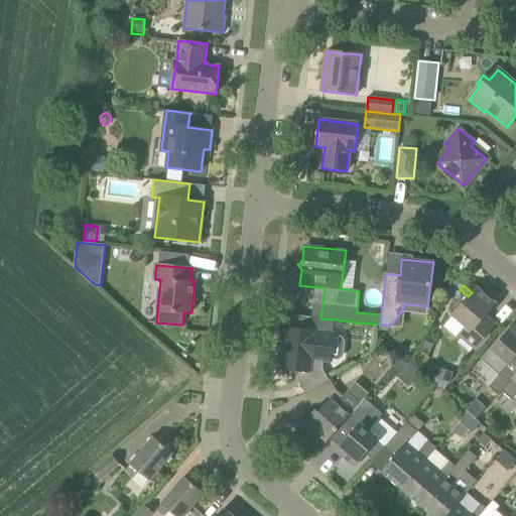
[(468,296),(452,315),(453,315),(465,327),(458,335),(476,350),(493,330),(497,325),(487,315),(497,304),(477,287),(472,292),(468,296)]
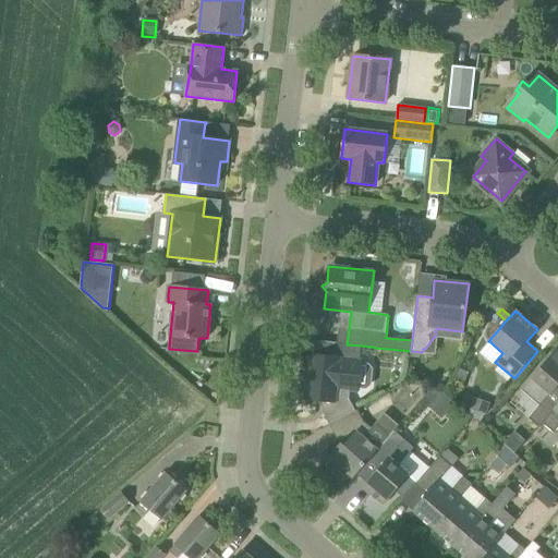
[(311,355),(306,400),(323,401),(322,412),(329,425),(355,411),(349,399),(350,389),(358,390),(358,389),(361,363),(363,346),(347,344),(337,343),(336,342),(334,358),(328,358),(313,355),(311,355)]
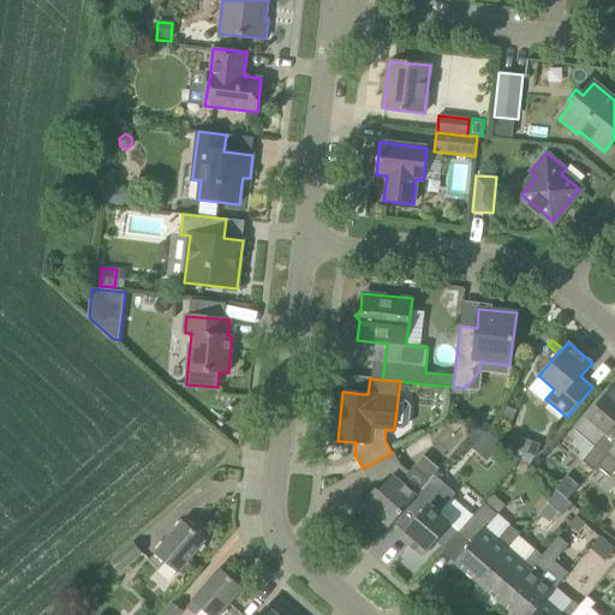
[(614,382),(574,429),(595,447),(584,460),(595,470),(598,466),(605,457),(610,452),(614,448),(603,439),(614,425),(614,382)]
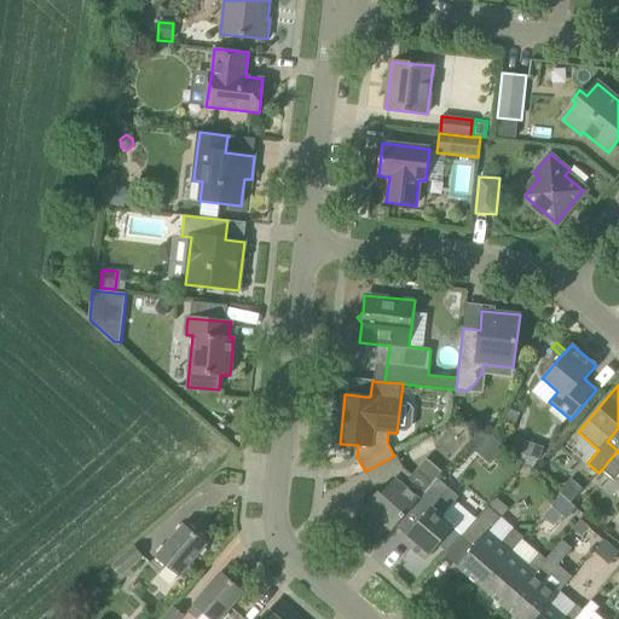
[(476,432),(469,439),(481,450),(492,438),(490,435),(476,432)]
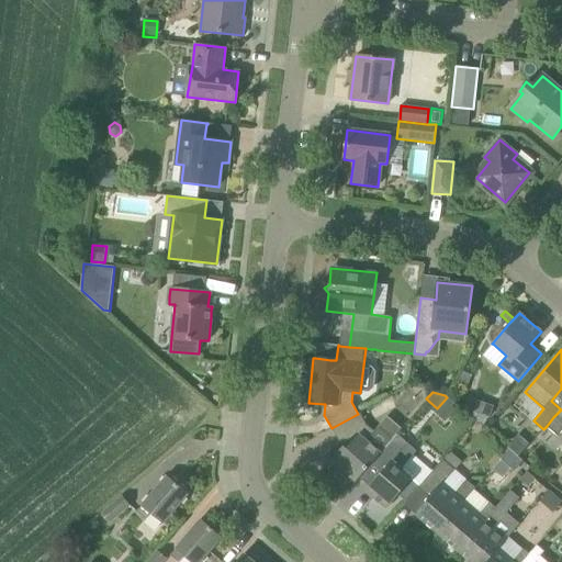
[(495,402),(478,395),(471,415),(489,420),(495,402)]
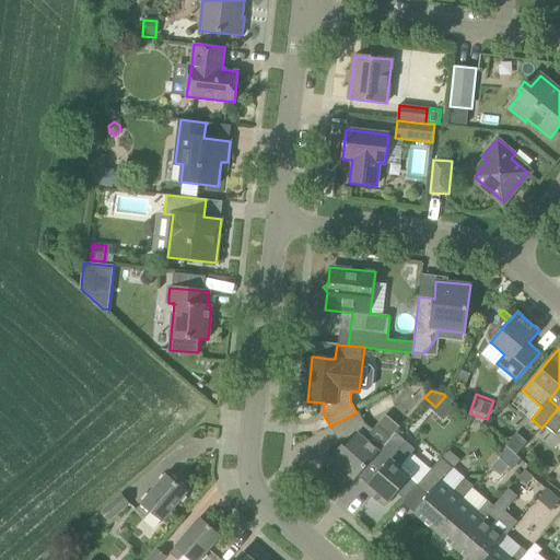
[(551,416),(545,424),(556,434),(559,428),(559,406),(559,408),(556,411),(551,416)]
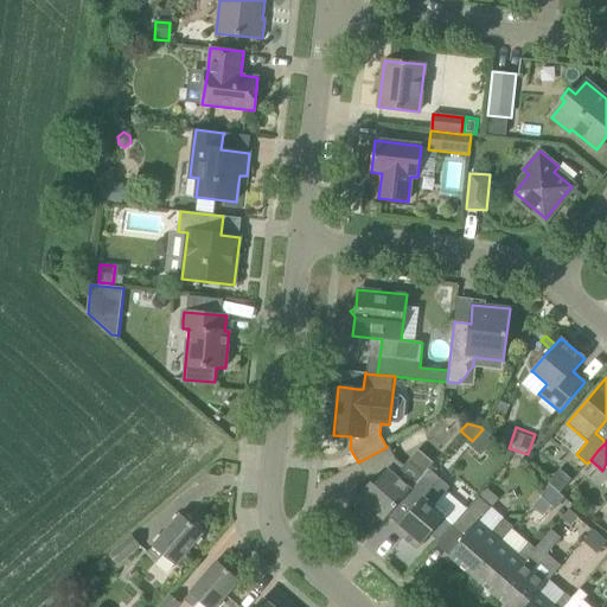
[(366,486),(357,497),(384,521),(389,516),(403,499),(425,474),(408,461),(404,466),(396,459),(389,446),(387,447),(358,462),(370,483),(366,486)]
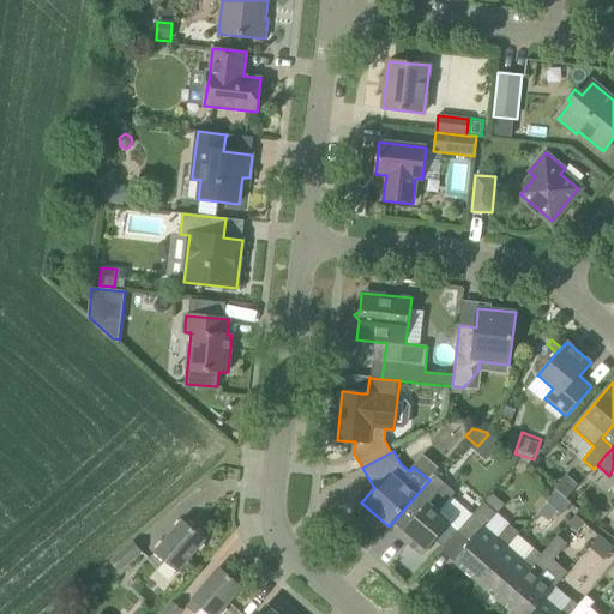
[(438,468),(438,469),(446,477),(456,467),(447,458),(438,468)]
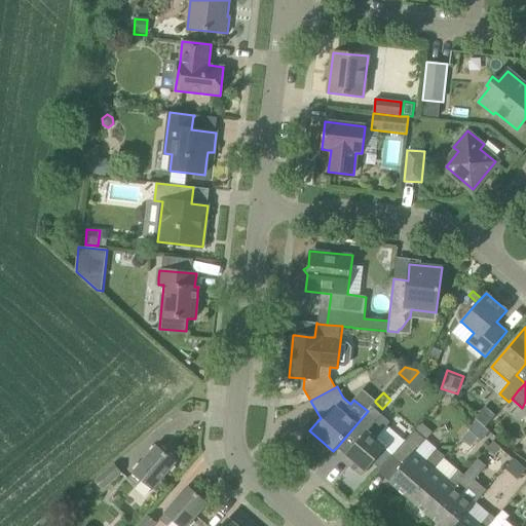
[(368,411),(349,433),(360,441),(343,459),(350,465),(354,472),(358,472),(362,476),(372,463),(380,470),(391,456),(405,441),(387,426),(390,423),(371,407),(368,411)]
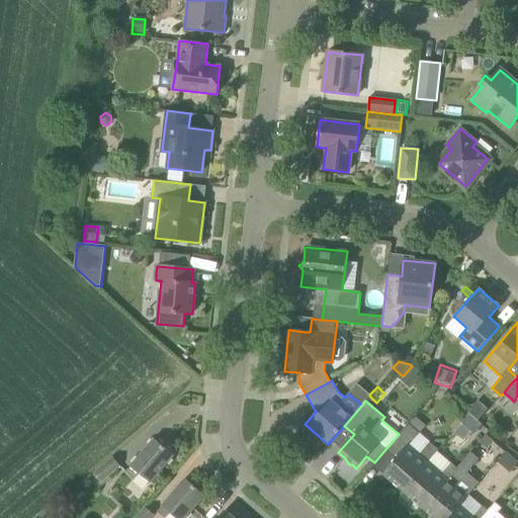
[(478,421),(479,422),(488,411),(479,403),(469,414),(478,421)]
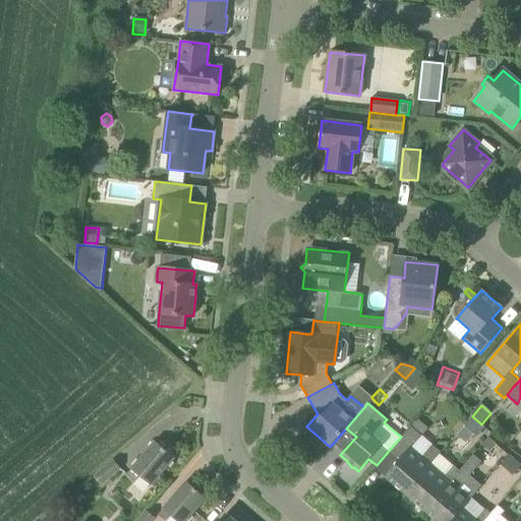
[(476,437),(484,427),(481,424),(480,423),(472,416),(464,425),(476,437)]
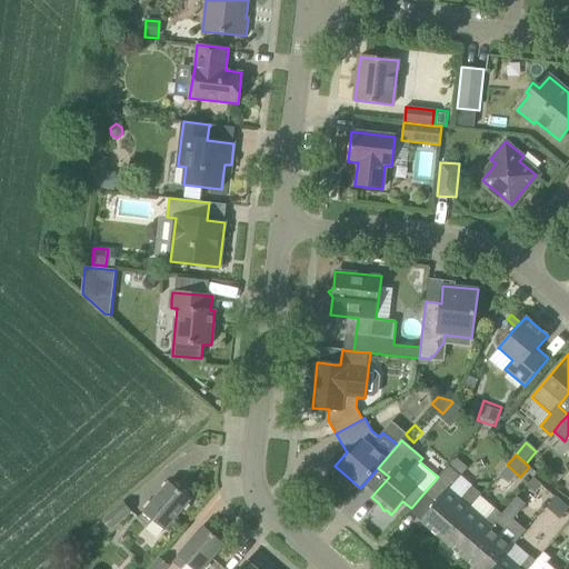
[(420,521),(442,540),(470,508),(481,495),(472,486),(460,499),(449,490),(461,476),(448,465),(438,477),(423,493),(436,503),(420,521)]
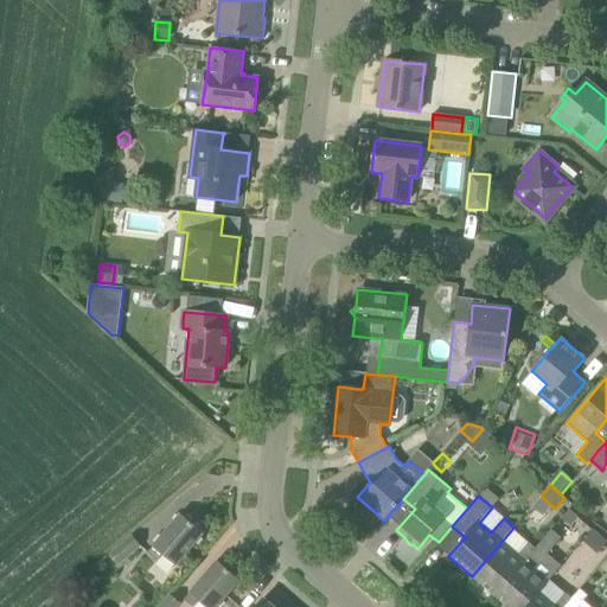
[(203,534),(180,515),(147,553),(158,561),(163,555),(176,566),(203,534)]
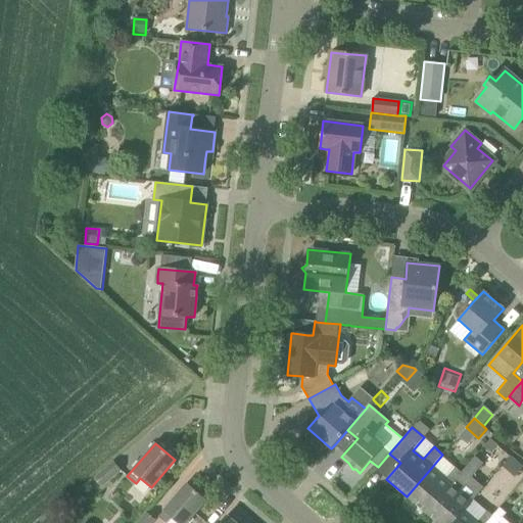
[(437,522),(452,522),(463,510),(483,487),(471,477),(483,464),(475,457),(462,472),(426,514),(437,522)]
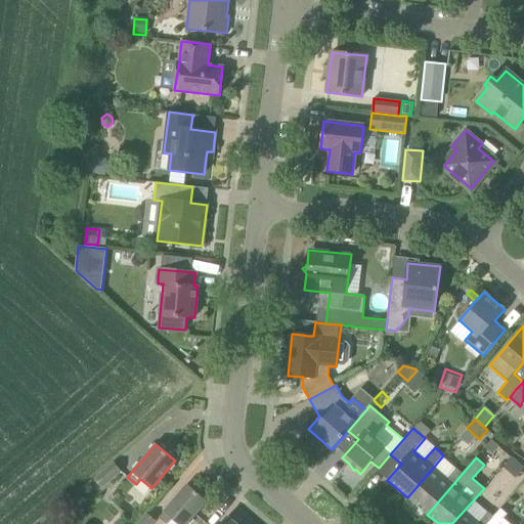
[(523,468),(523,467),(514,457),(503,471),(514,480),(523,468)]
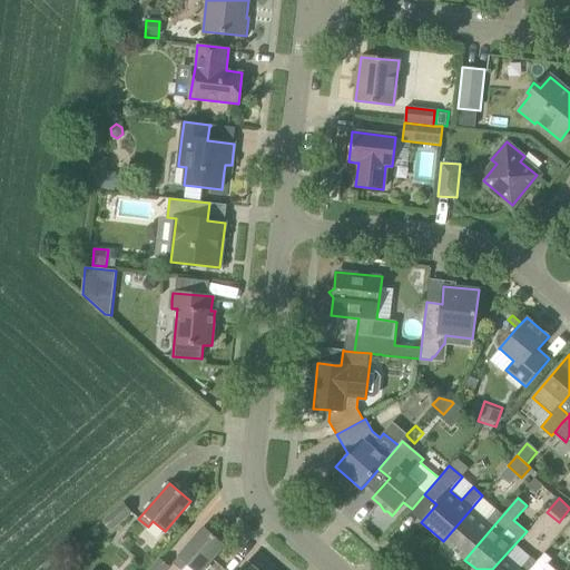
[(104,520),(108,526),(112,530),(133,513),(124,503),(104,520)]
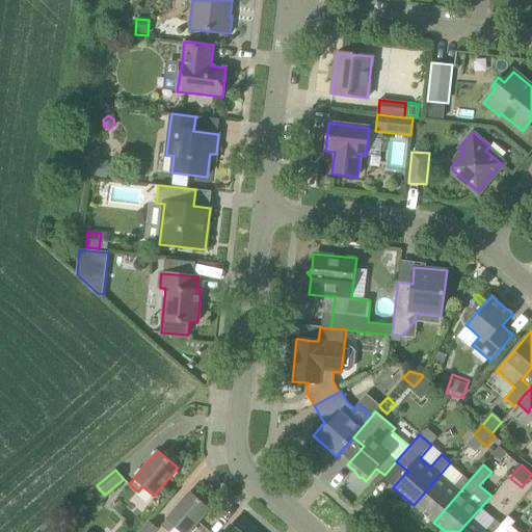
[(440,475),(414,505),(433,523),(470,480),(463,475),(454,486),(440,475)]
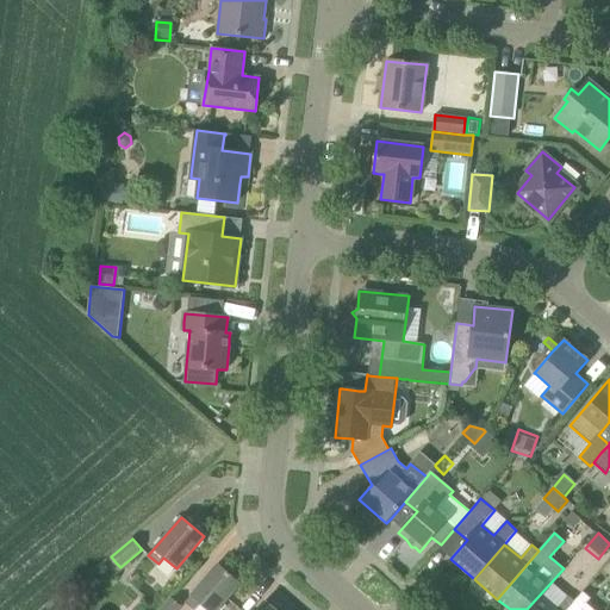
[(206,609),(217,609),(241,583),(218,564),(185,603),(193,609),(195,609),(200,605),(206,609)]
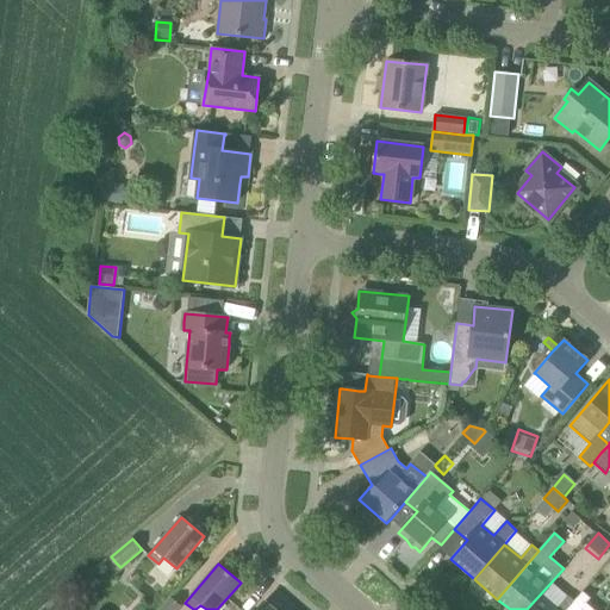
[(559,604),(566,593),(551,583),(543,595),(559,604)]
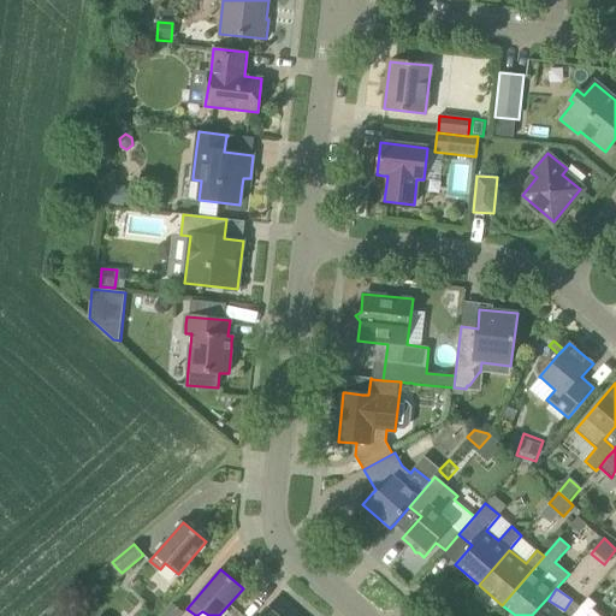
[(573,615),(580,608),(574,602),(562,615),(545,600),(532,615),(573,615)]
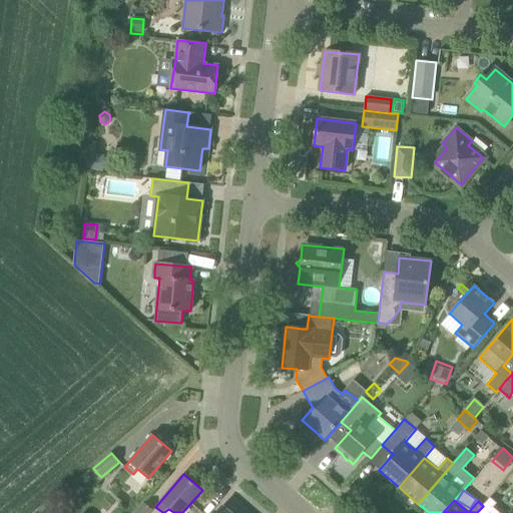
[(143,502),(133,512),(150,512),(153,510),(143,502)]
